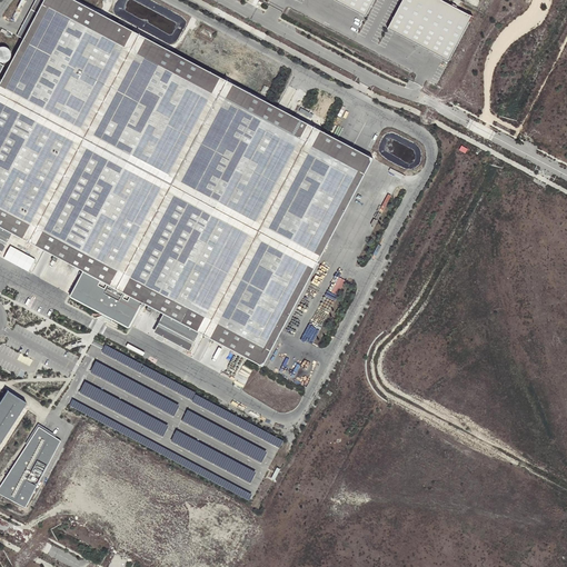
[(261,364),(371,157),(76,0),(32,0),(16,33),(22,38),(0,79),(0,225),(9,230),(81,269),(68,295),(103,314),(127,326),(140,300),(163,312),(196,329),(261,364)]
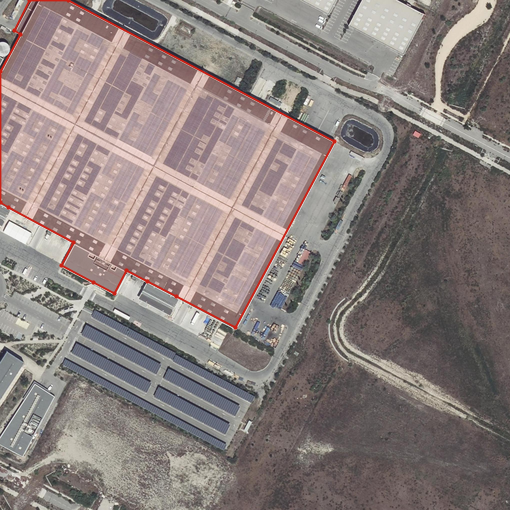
[(301,0),(328,14),(335,0),(301,0)]
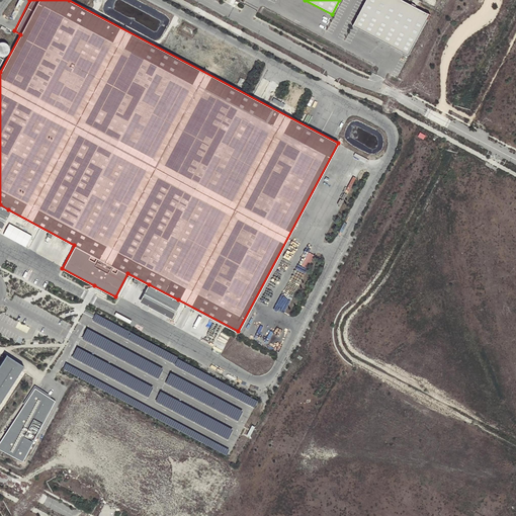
[(428,14),(401,0),(364,0),(351,24),(408,54),(428,14)]
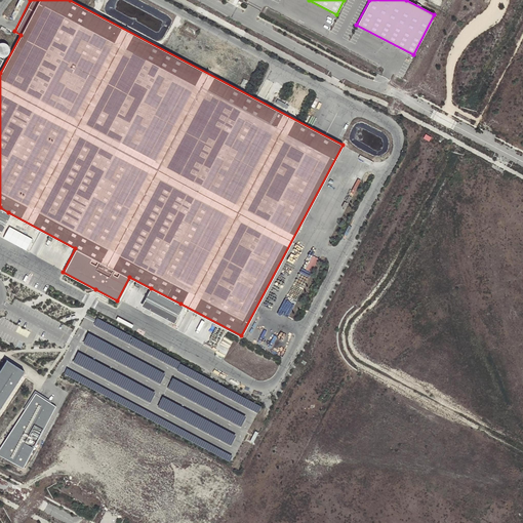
[(4,41),(3,41),(2,41),(0,41),(0,55),(1,56),(2,56),(2,55),(3,55),(4,55),(5,54),(6,54),(7,53),(8,52),(8,50),(8,49),(9,48),(8,47),(8,45),(7,44),(6,42),(4,41)]
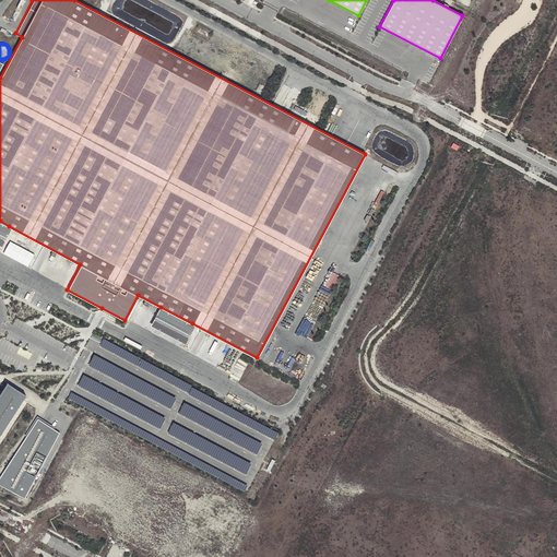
[(292,107),(304,114),(305,109),(294,104),(292,107)]
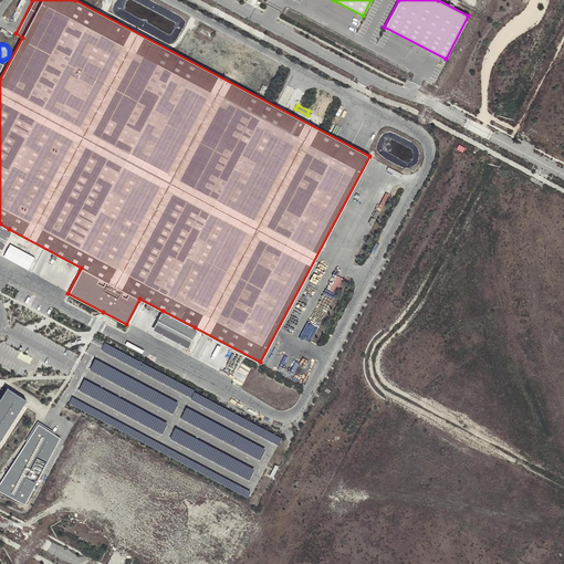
[(0,237),(3,239),(9,229),(0,223),(0,237)]
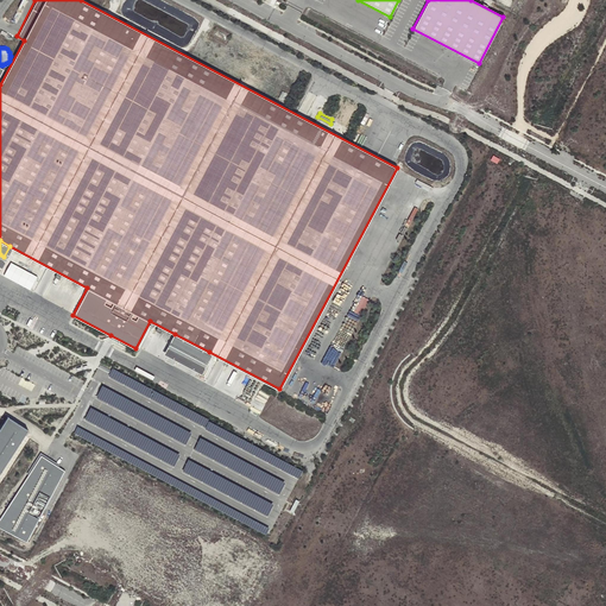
[(360,311),(366,296),(359,294),(353,309),(360,311)]
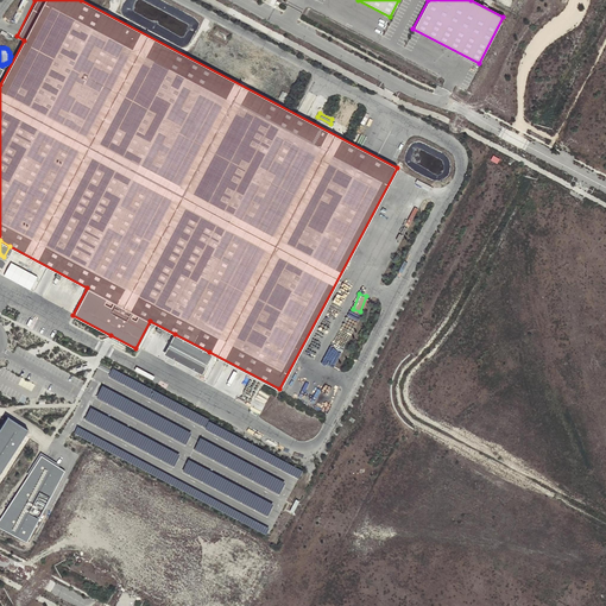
[(203,363),(209,352),(175,334),(169,343),(203,363)]
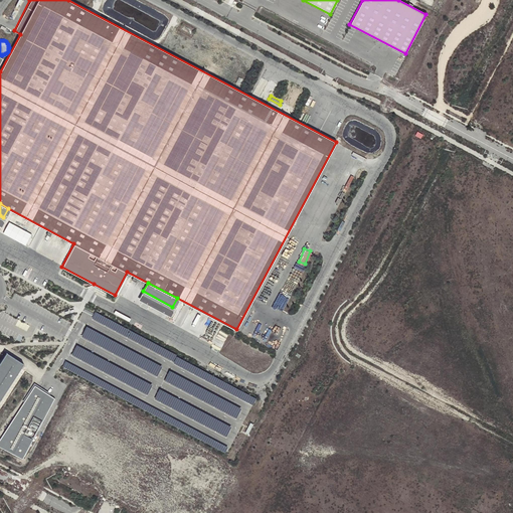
[(151,380),(72,345),(68,355),(146,390),(151,380)]
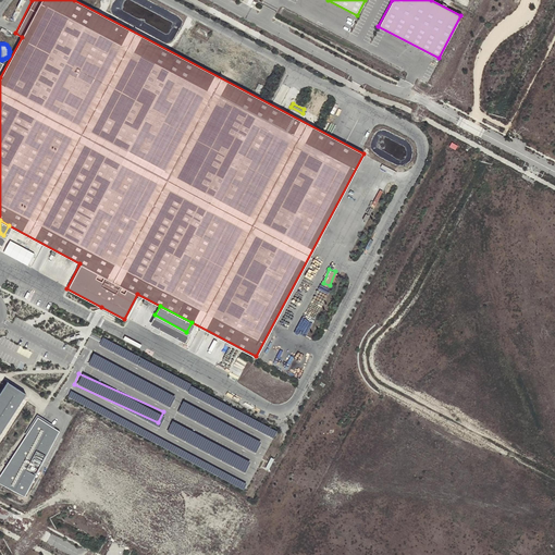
[(0,429),(24,392),(5,380),(0,387),(0,429)]
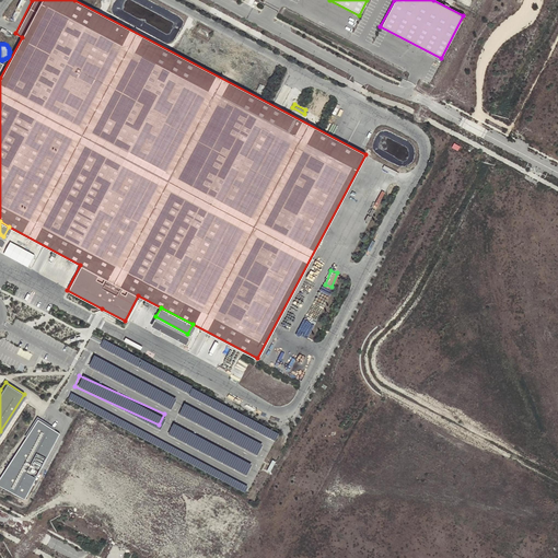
[(260,439),(179,404),(175,415),(256,450),(260,439)]
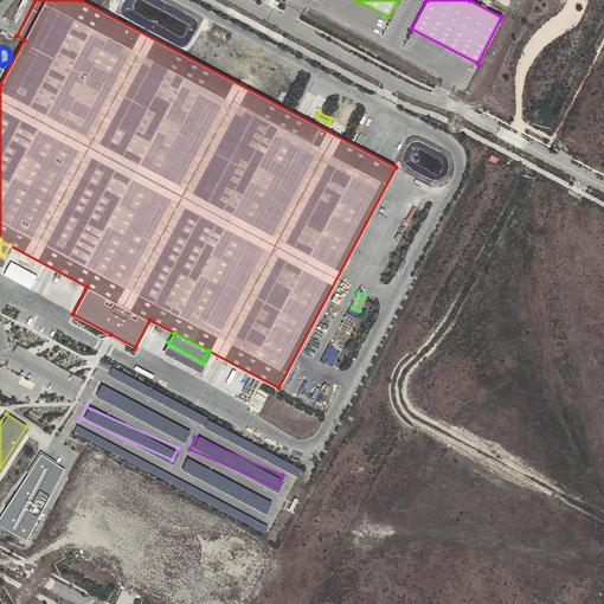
[(43,505),(63,468),(39,453),(29,468),(0,512),(0,525),(25,539),(40,511),(37,508),(40,503),(43,505)]
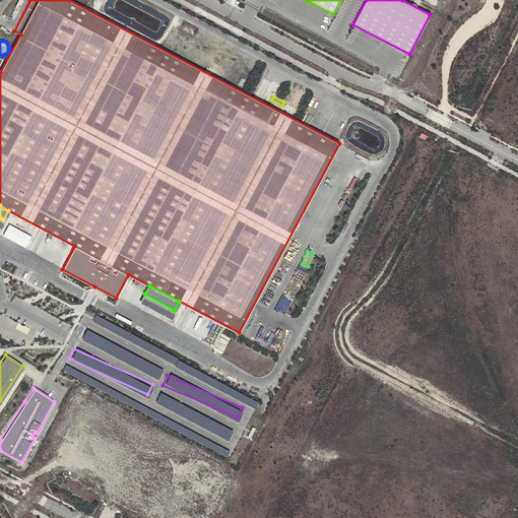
[(157,392),(152,402),(228,437),(232,427),(157,392)]
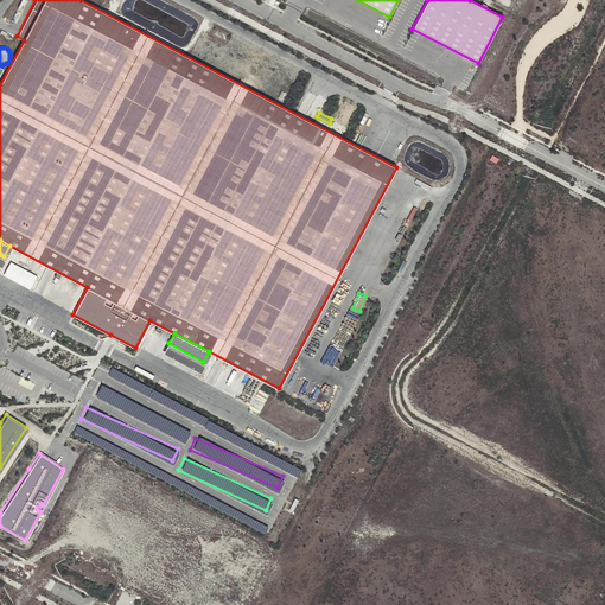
[(293,496),(287,508),(291,509),(297,498),(293,496)]
